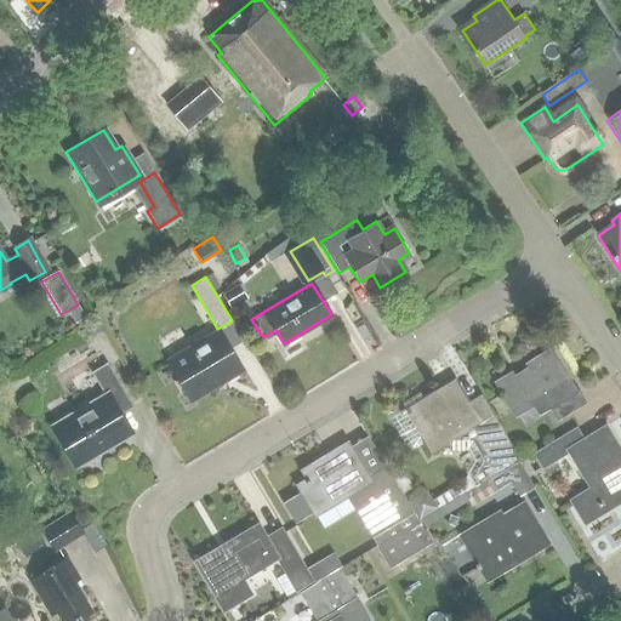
[(78,305),(68,311),(75,323),(85,318),(78,305)]
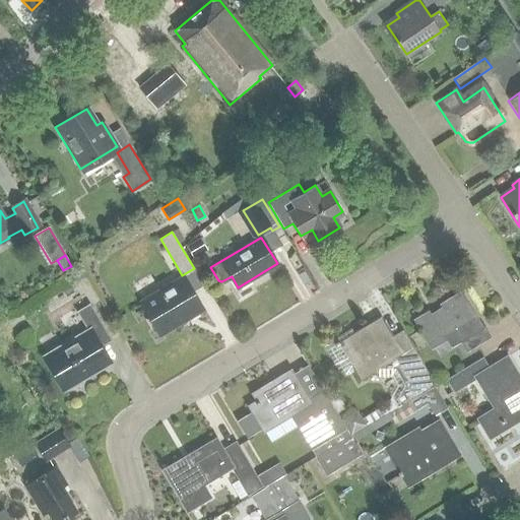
[(182,275),(140,301),(160,334),(202,309),(182,275)]
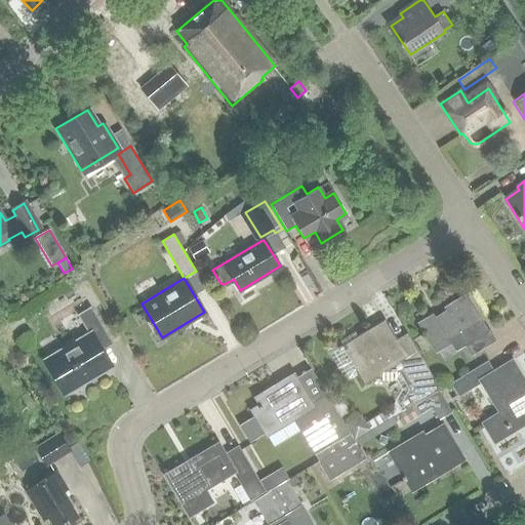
[(436,352),(451,342),(449,337),(458,332),(471,354),(496,338),(490,328),(489,329),(467,291),(444,305),(446,308),(435,315),(434,311),(416,321),(436,352)]
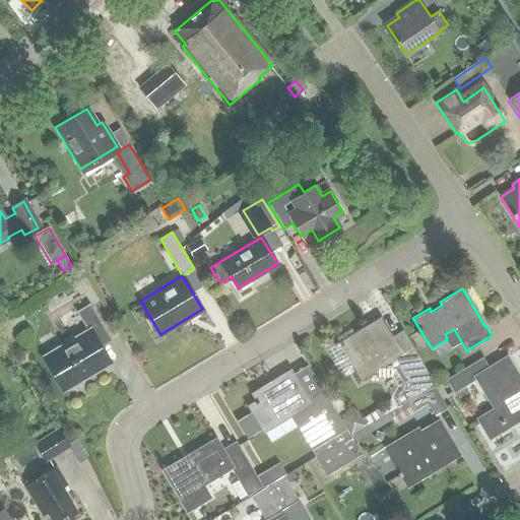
[(46,358),(45,358),(66,392),(67,391),(65,389),(107,365),(108,367),(109,366),(99,348),(95,344),(108,337),(110,341),(111,340),(89,305),(76,313),(87,332),(86,333),(88,335),(48,360),(46,358)]
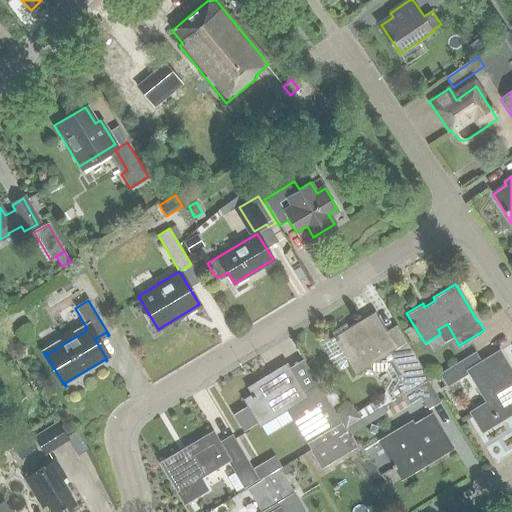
[(329,339),(324,342),(333,357),(341,352),(354,373),(371,363),(393,349),(395,348),(385,331),(382,326),(378,328),(370,315),(374,312),(373,312),(333,336),(332,335),(328,338),(329,339)]
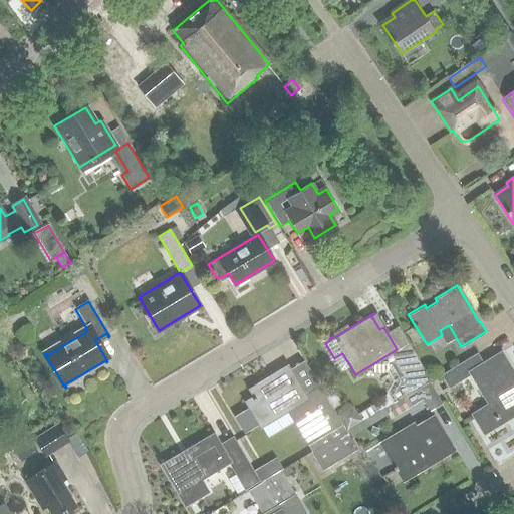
[(411,348),(398,356),(410,374),(401,380),(409,393),(430,378),(411,348)]
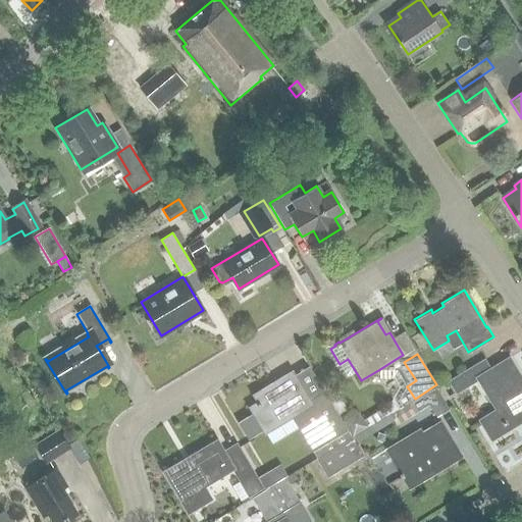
[(521,418),(521,380),(509,359),(492,368),(485,357),(448,379),(457,394),(479,380),(498,410),(481,419),(491,436),(521,418)]
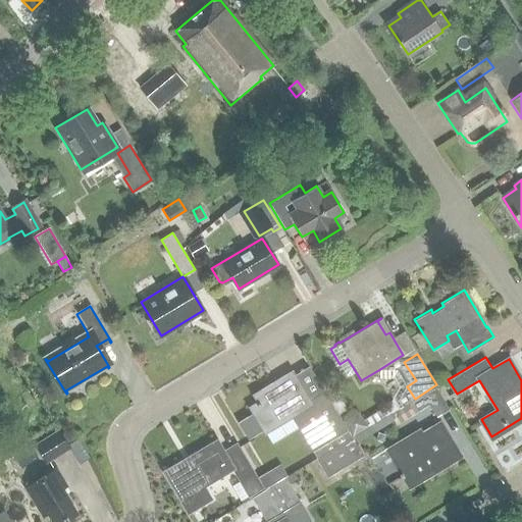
[(256,415),(242,423),(251,437),(264,429),(266,432),(295,416),(315,450),(312,452),(312,453),(332,440),(327,433),(343,424),(323,393),(309,402),(292,373),(253,397),(258,404),(252,408),(256,415)]
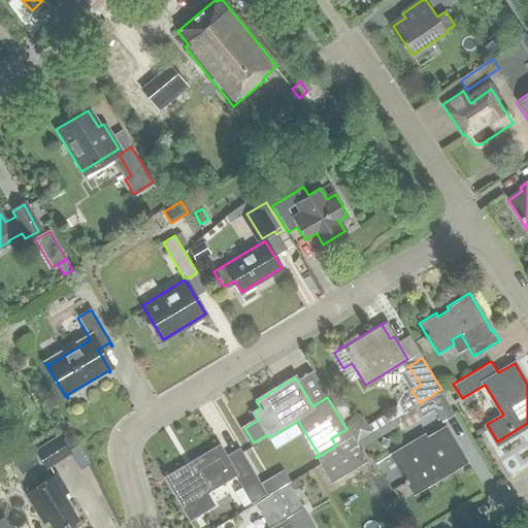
[(423,416),(434,409),(441,422),(454,414),(441,393),(418,407),(423,416)]
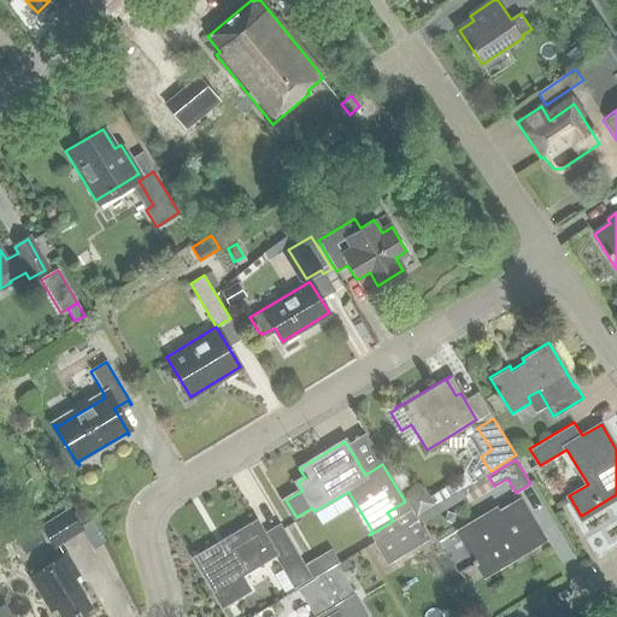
[(429,505),(424,498),(416,495),(409,500),(416,512),(429,505)]
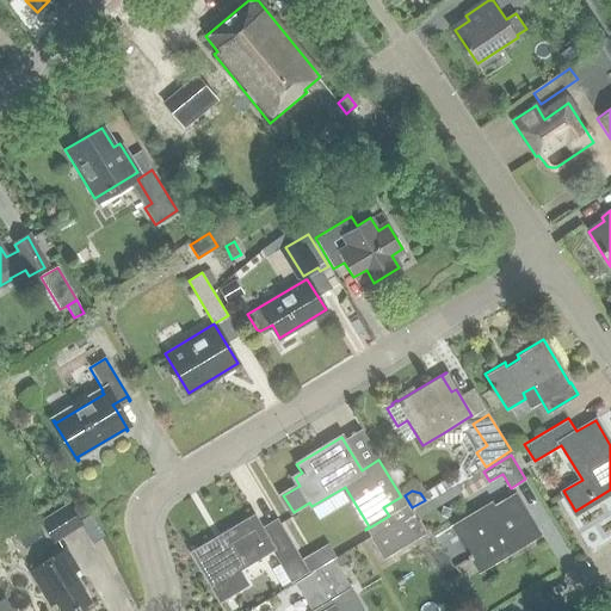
[(450,528),(477,572),(539,534),(516,494),(494,507),(492,503),(450,528)]
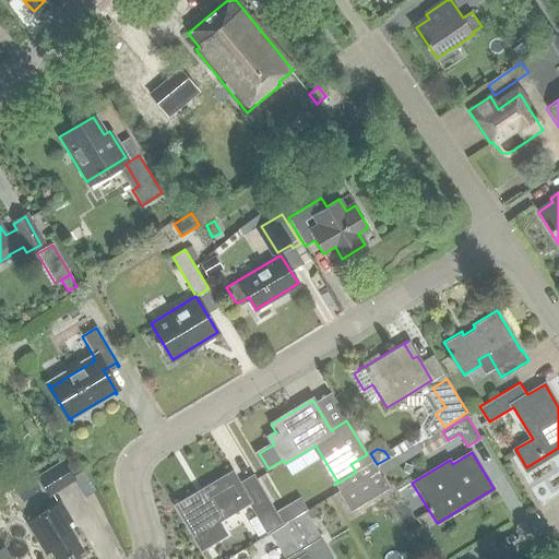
[(37,476),(49,495),(73,479),(72,476),(62,461),(37,476)]
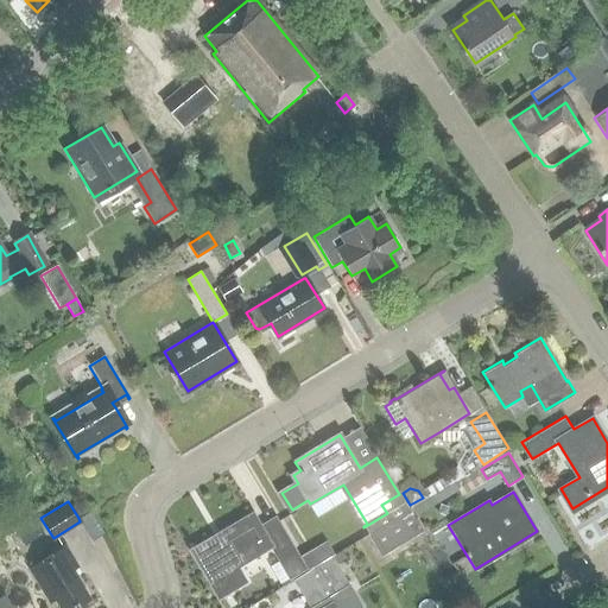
[(93,511),(81,515),(90,538),(102,533),(93,511)]
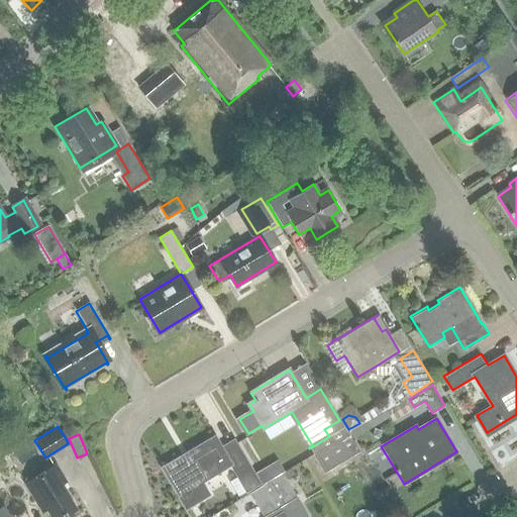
[(164,468),(187,506),(208,493),(201,481),(229,463),(246,492),(261,483),(234,438),(220,446),(215,436),(164,468)]
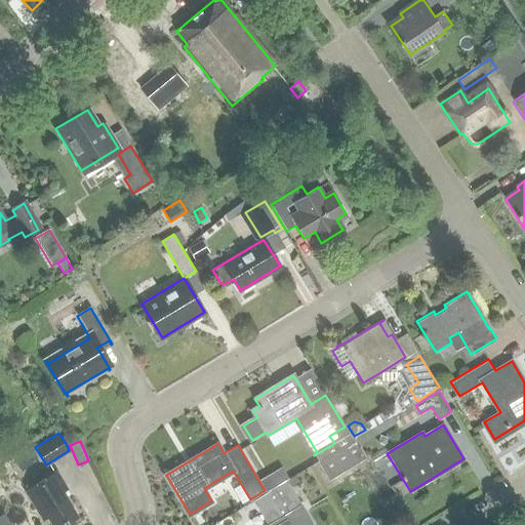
[(342,471),(331,452),(317,460),(328,480),(342,471)]
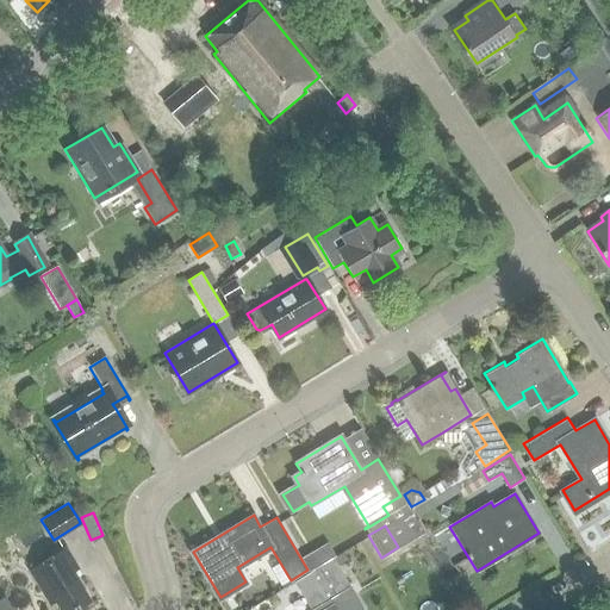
[(50,603),(55,599),(60,609),(72,609),(89,599),(73,571),(76,568),(64,548),(30,570),(50,603)]
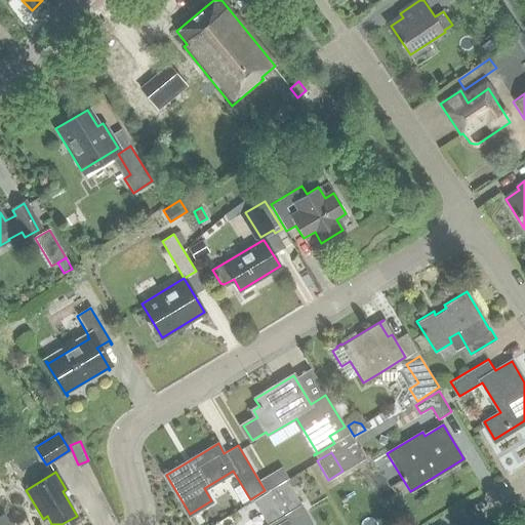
[(253,499),(268,524),(300,503),(286,480),(253,499)]
